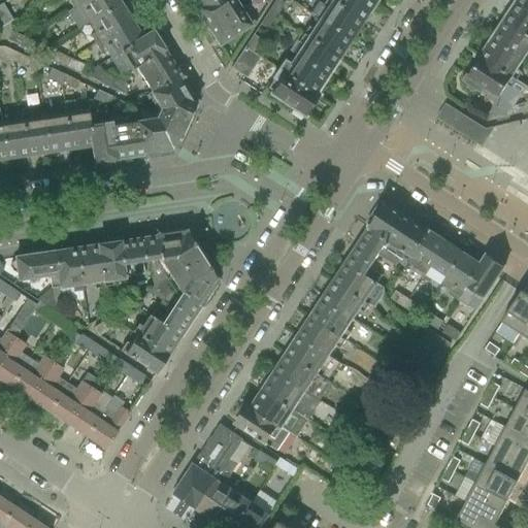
[(87,0),(72,9),(66,12),(77,30),(87,24),(120,4),(117,0),(87,0)]
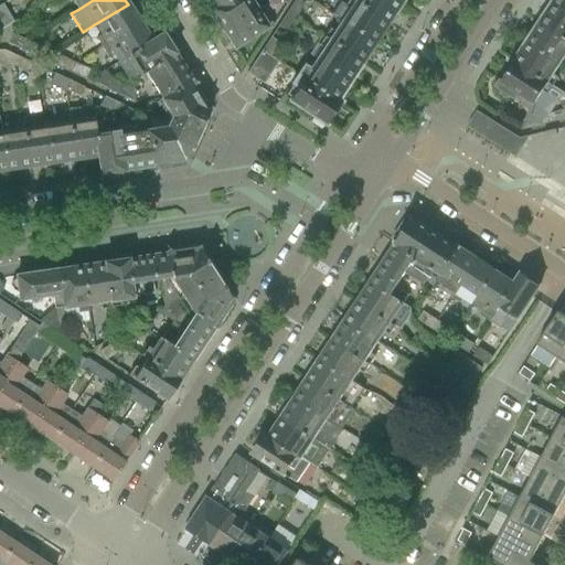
[(74,0),(72,1),(77,10),(93,0),(74,0)]
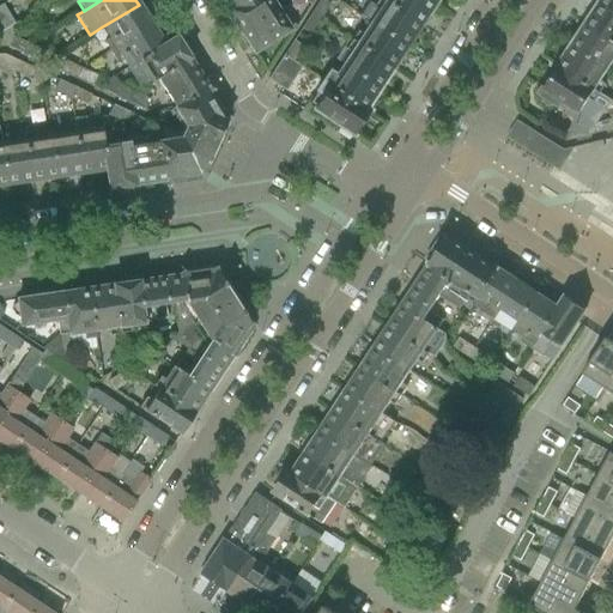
[(228,12),(241,32),(278,10),(272,0),(246,0),(231,8),(228,12)]
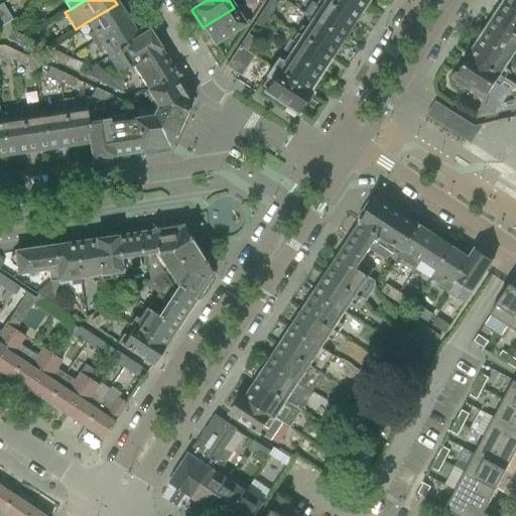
[(270,0),(268,0),(261,11),(269,17),(277,4),(270,0)]
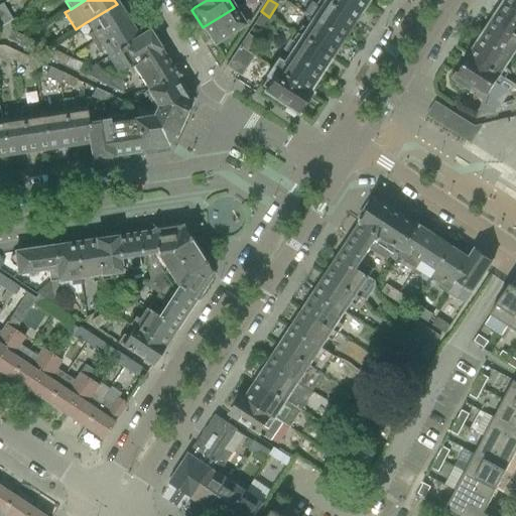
[(309,3),(302,13),(307,16),(311,19),(342,39),(353,21),(320,0),(317,0),(314,6),(309,3)]
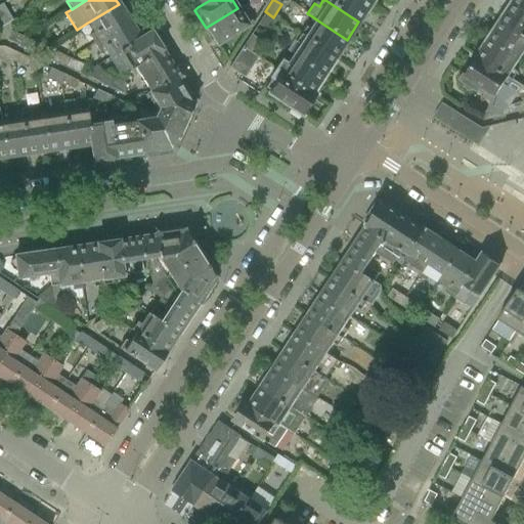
[(325,0),(358,22),(370,4),(364,0),(325,0)]
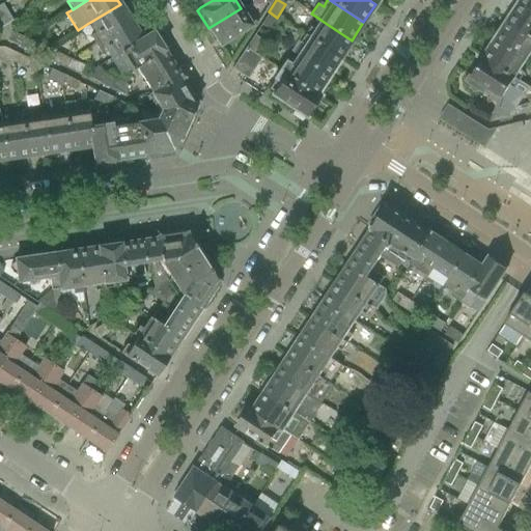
[(530,0),(522,0),(520,5),(530,11),(530,0)]
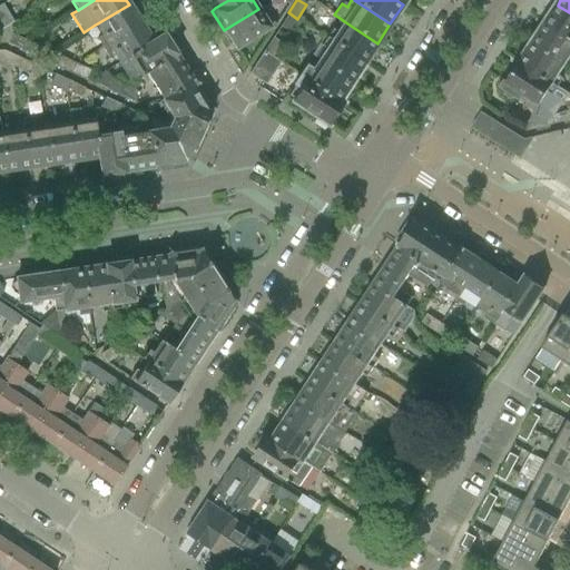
[(96,39),(101,48),(140,23),(129,5),(94,26),(100,37),(96,39)]
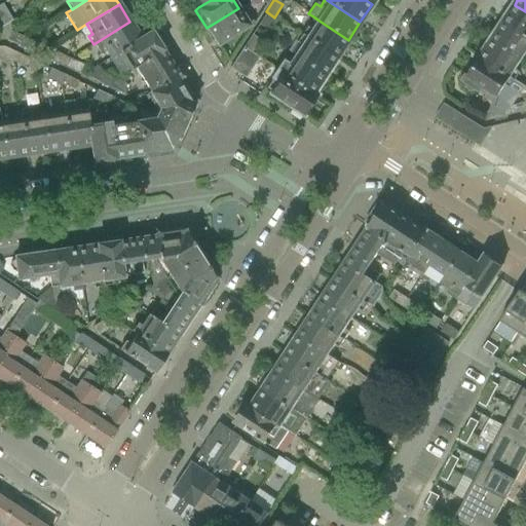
[(0,5),(0,28),(11,22),(1,5),(0,5)]
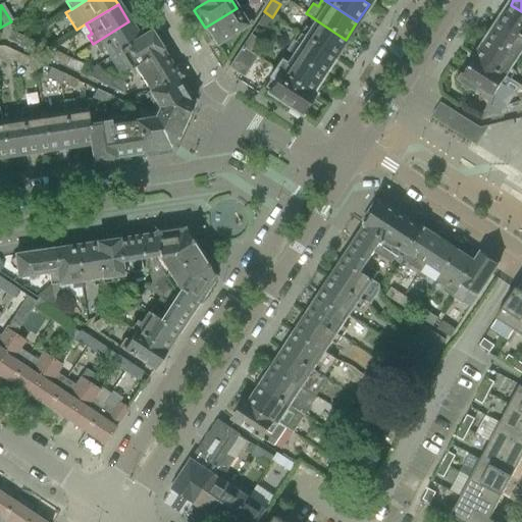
[(237,8),(205,28),(216,46),(233,36),(248,27),(252,23),(247,15),(241,5),(237,8)]
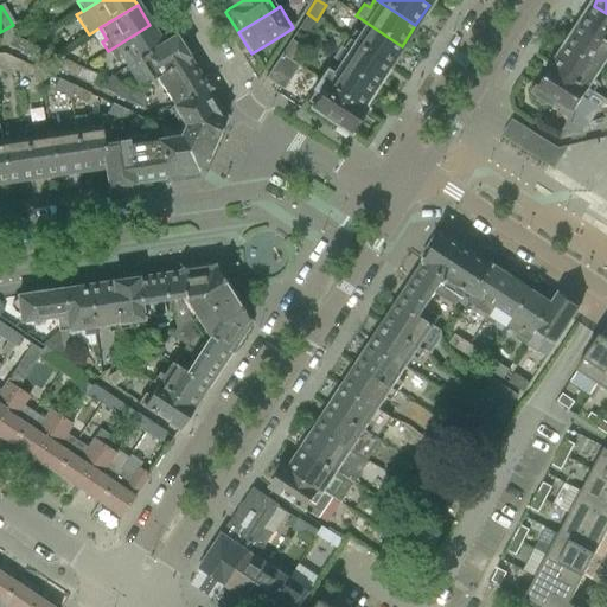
[(606,13),(594,6),(580,26),(606,43),(606,13)]
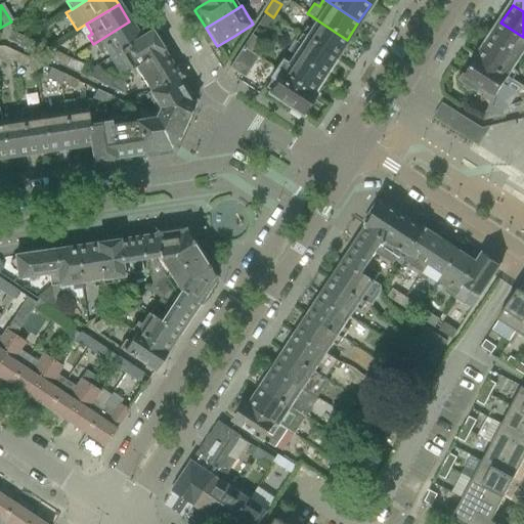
[(265,11),(257,25),(265,31),(273,17),(265,11)]
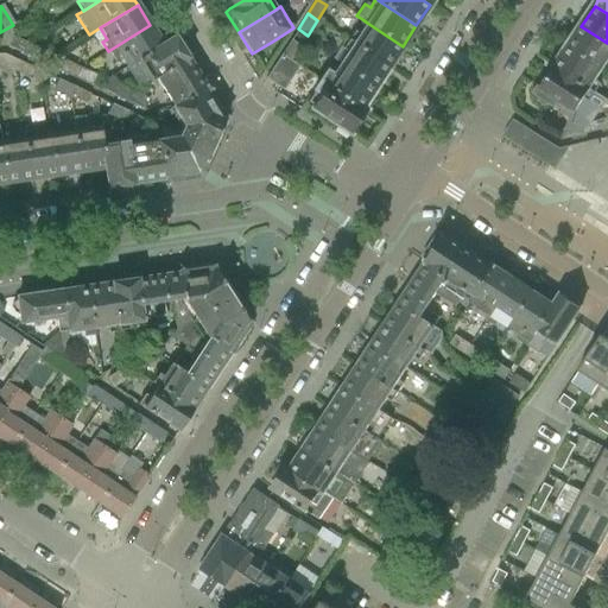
[(367,23),(354,44),(390,67),(403,46),(367,23)]
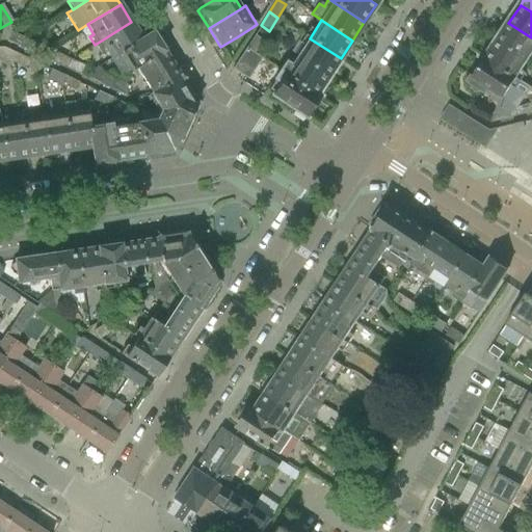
[(104,50),(109,59),(142,40),(131,22),(95,45),(100,52),(104,50)]
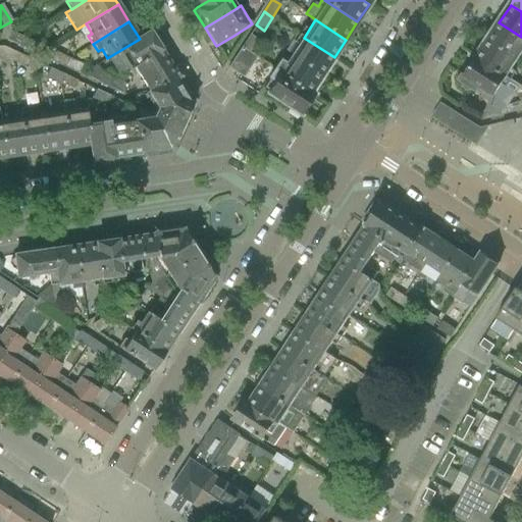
[(521,37),(499,22),(487,41),(518,61),(521,54),(521,37)]
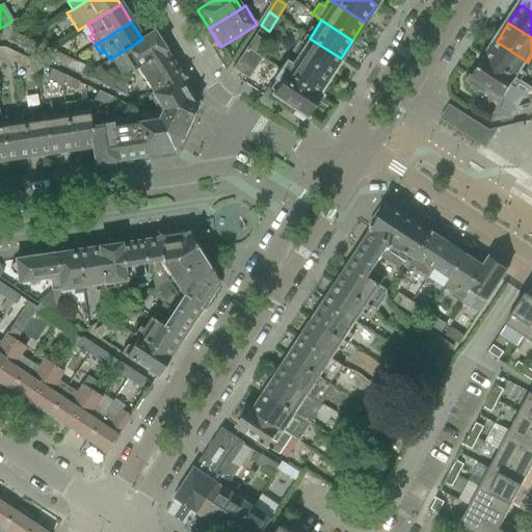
[(10,32),(6,41),(21,48),(24,41),(25,40),(10,32)]
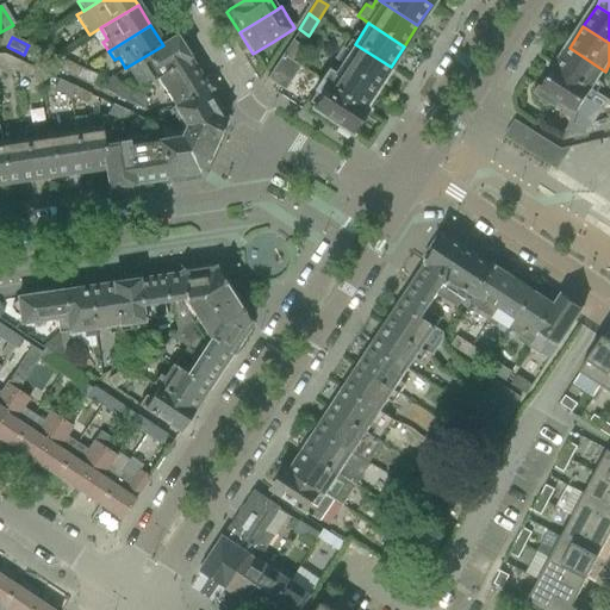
[(137,61),(132,64),(134,66),(139,76),(145,73),(150,82),(155,79),(188,58),(175,37),(163,45),(137,61)]
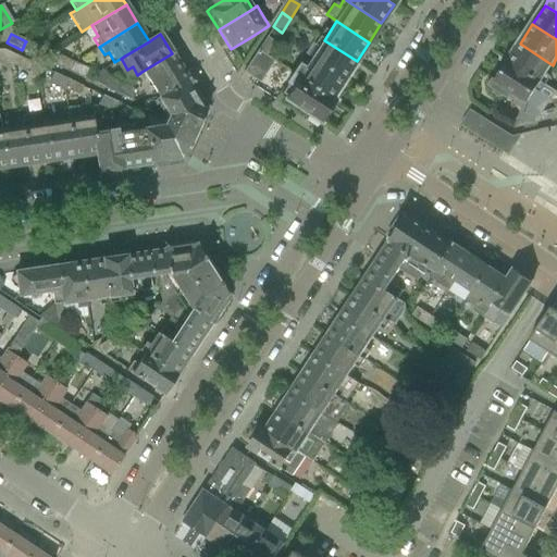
[(267,37),(258,51),(265,56),(274,42),(267,37)]
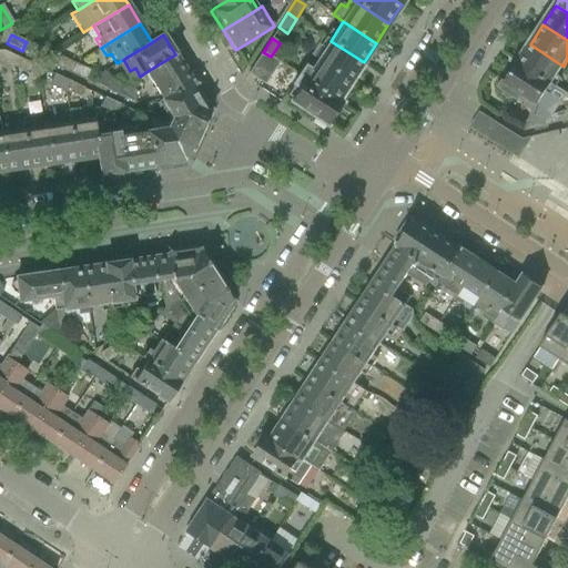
[(325,49),(317,60),(351,82),(364,62),(331,41),(325,38),(320,46),(325,49)]
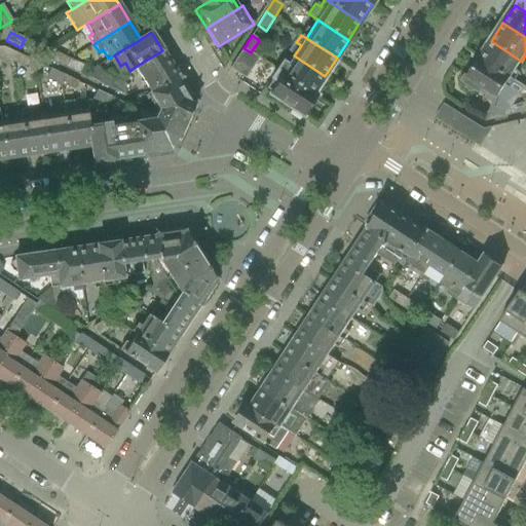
[(24,40),(21,47),(34,53),(38,45),(25,39),(24,40)]
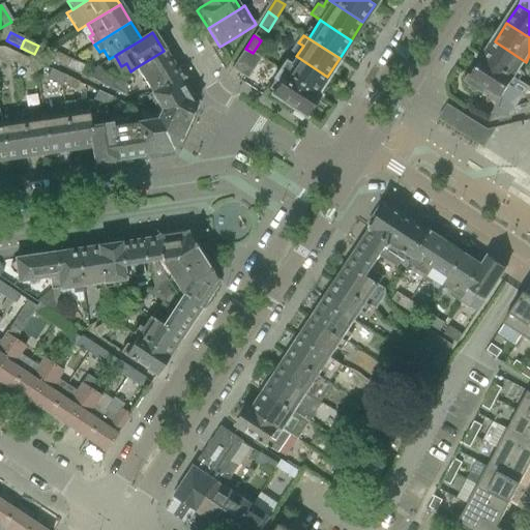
[(495,41),(482,60),(519,84),(525,75),(520,71),(526,62),(495,41)]
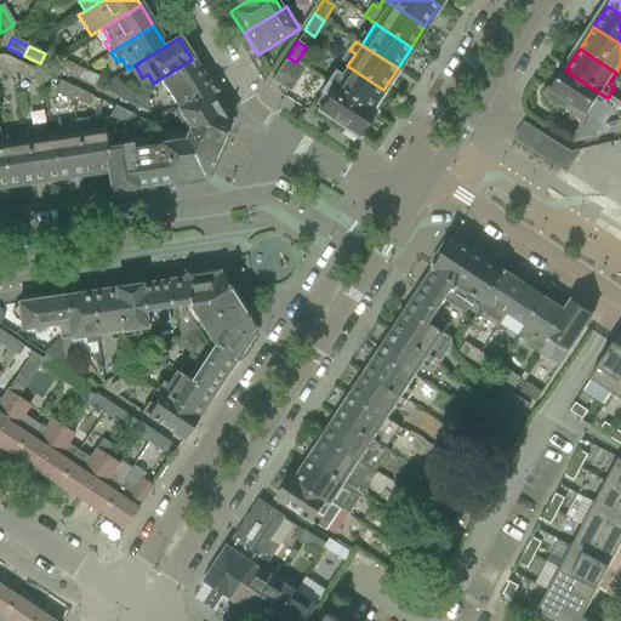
[(5,57),(1,68),(16,75),(32,81),(36,72),(21,64),(5,57)]
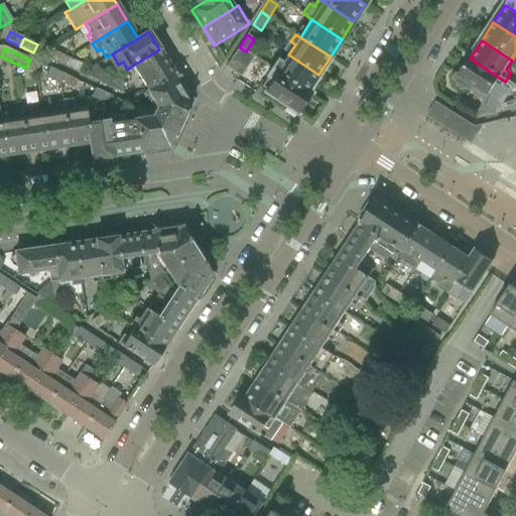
[(246,51),(239,47),(226,68),(241,77),(254,56),(246,51)]
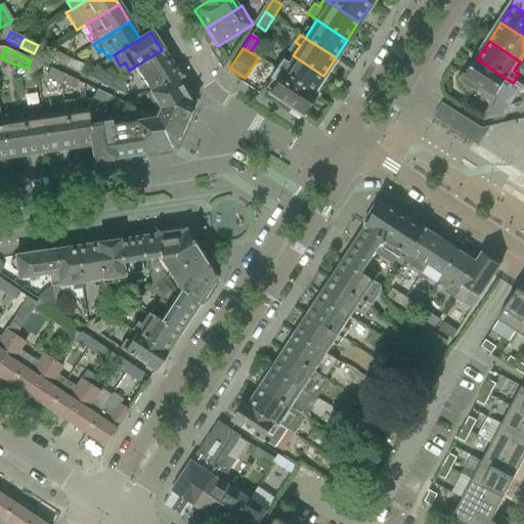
[(146,92),(147,94),(177,76),(162,50),(133,68),(147,91),(146,92)]
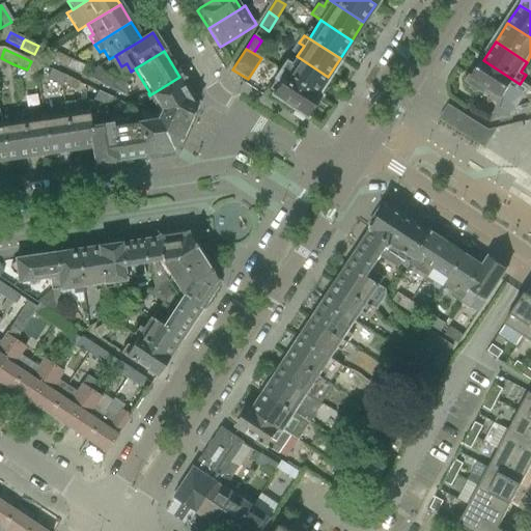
[(50,61),(66,68),(71,59),(54,52),(50,61)]
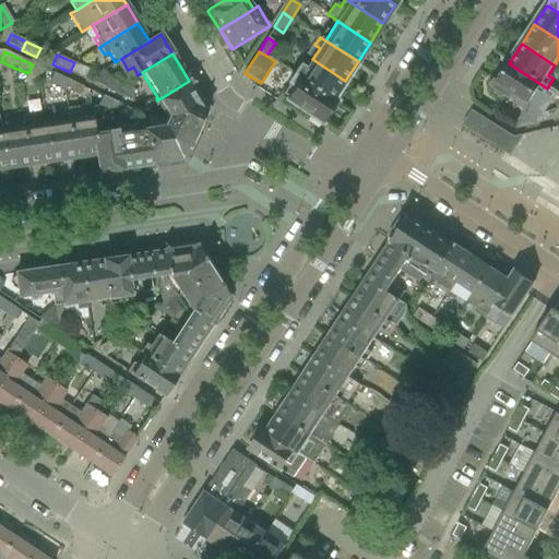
[(301,67),(296,75),(333,99),(345,81),(312,59),(306,70),(301,67)]
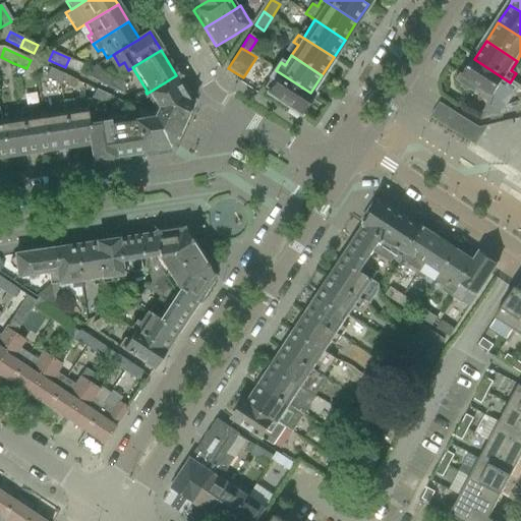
[(69,58),(65,67),(79,73),(83,64),(69,58)]
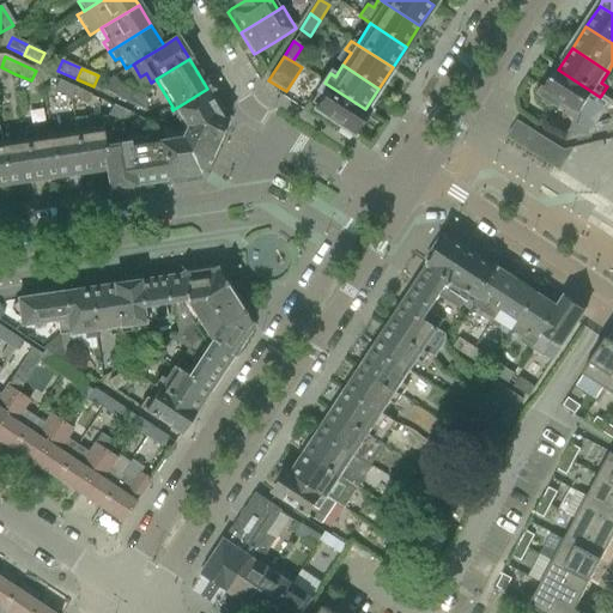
[(600,97),(558,70),(541,95),(545,97),(544,103),(547,108),(552,108),(558,105),(562,107),(580,119),(588,104),(593,108),(600,97)]
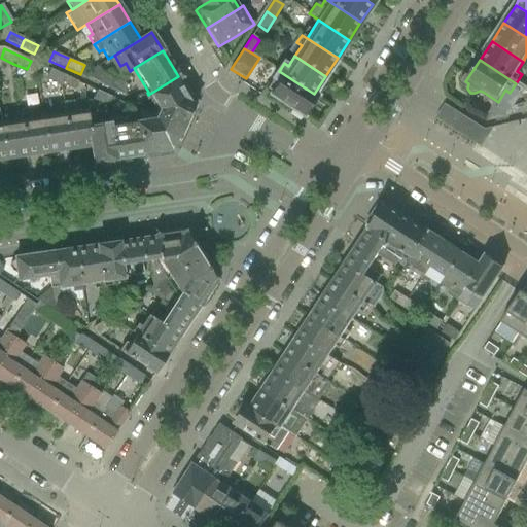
[(49,69),(45,78),(61,84),(65,76),(49,69)]
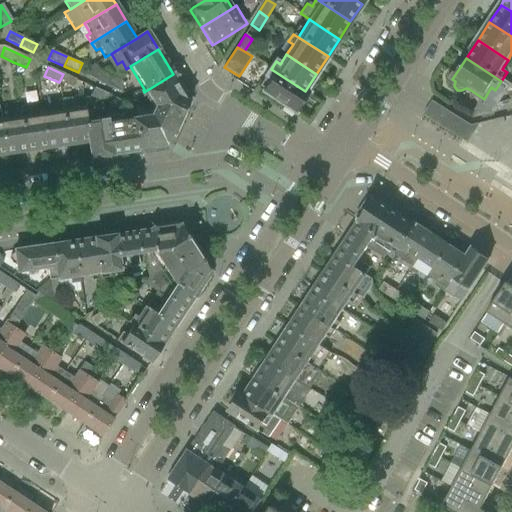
[(92,79),(105,85),(110,76),(97,69),(92,79)]
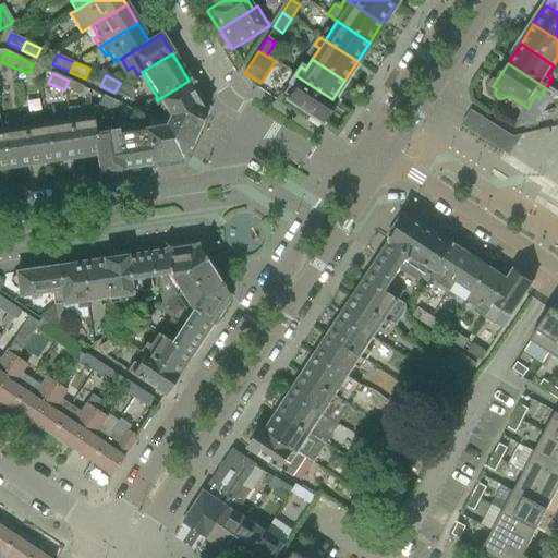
[(332,99),(295,75),(289,83),(294,86),(286,99),(308,114),(307,120),(310,124),(315,125),(320,123),(322,123),(336,101),(332,99)]
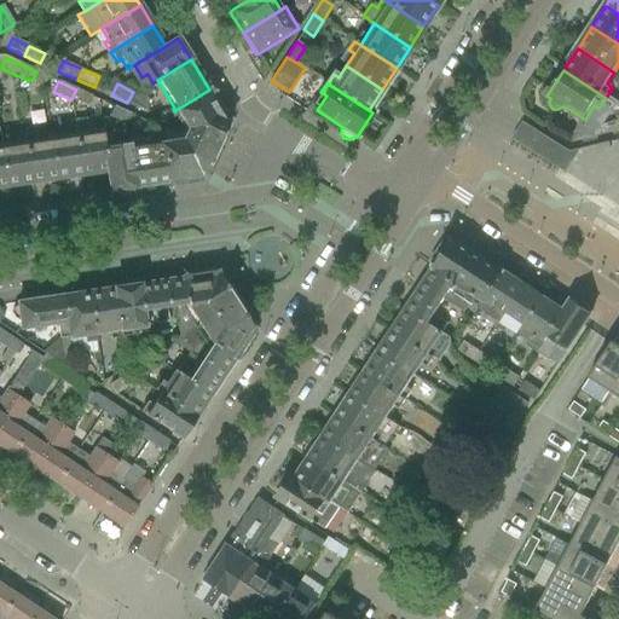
[(76,90),(71,99),(86,106),(91,97),(76,90)]
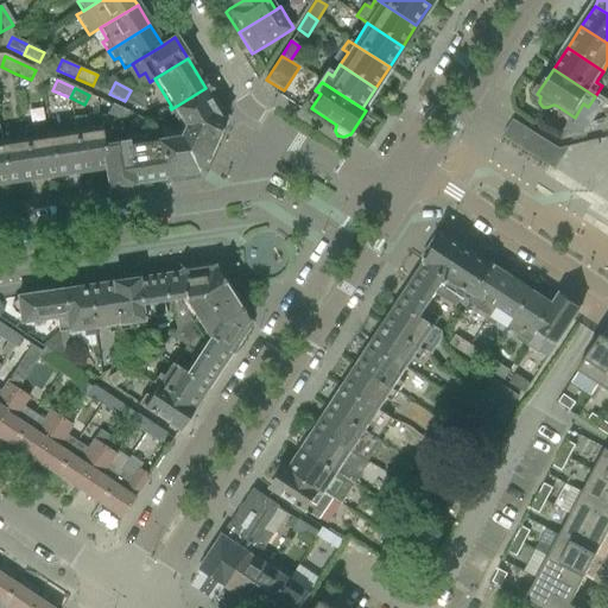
[(182,127),(181,132),(213,146),(214,146),(214,144),(220,131),(221,131),(220,130),(225,120),(225,121),(226,119),(225,116),(223,118),(217,108),(219,106),(217,106),(208,92),(209,90),(207,89),(206,88),(171,109),(182,127)]
